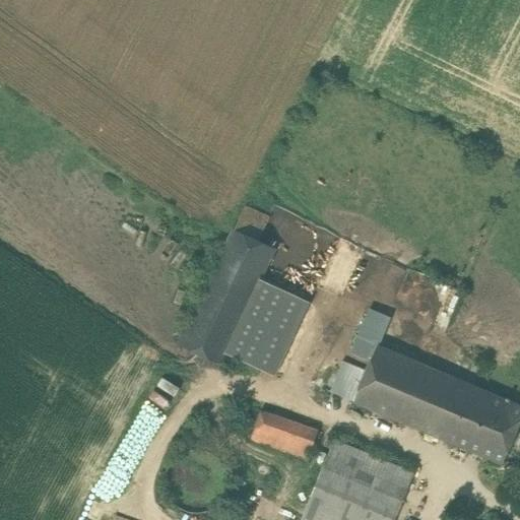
[(246,203),(235,229),(263,242),(274,216),(246,203)]
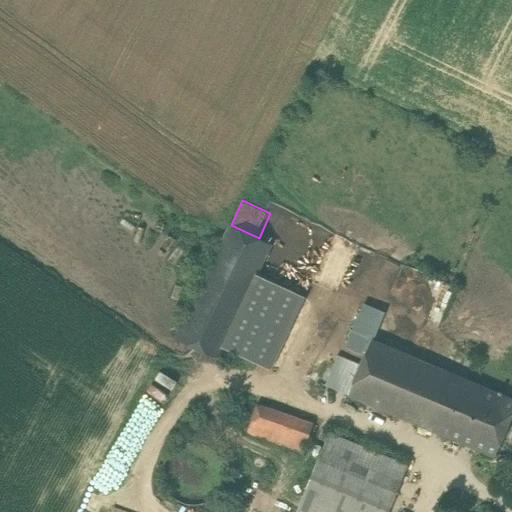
[(223,348),(258,274),(272,244),(259,238),(231,225),(178,338),(218,357),(223,348)]
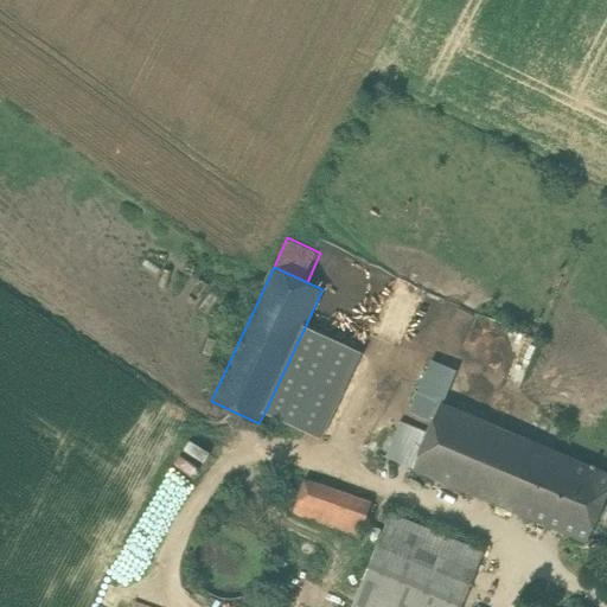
[(306,325),(264,413),(321,439),(363,352),(306,325)]
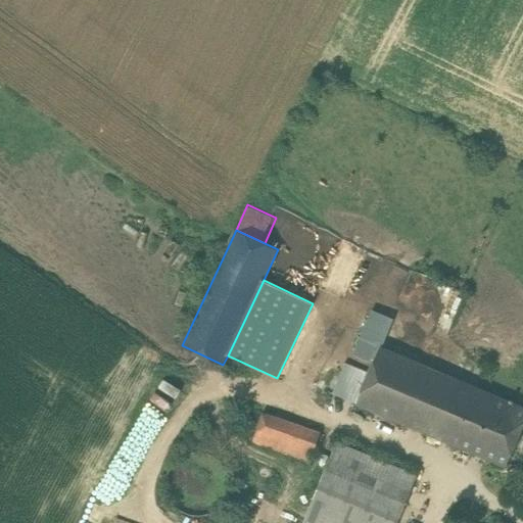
[(354,353),(374,362),(380,347),(381,347),(392,320),(373,312),(354,353)]
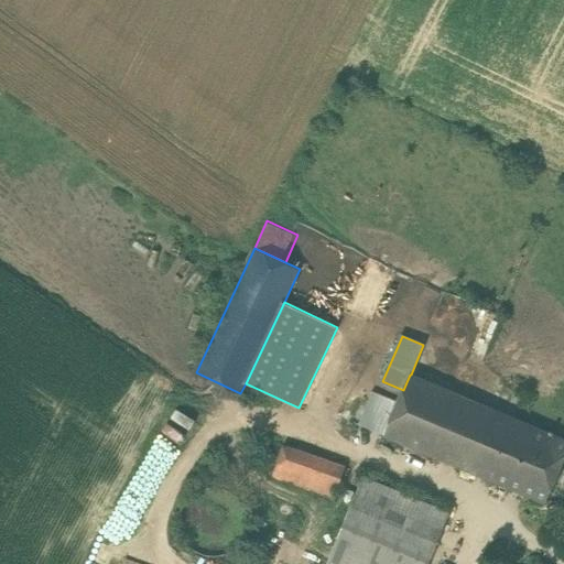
[(411,375),(410,375),(403,390),(399,402),(386,434),(489,479),(514,419),(411,375)]
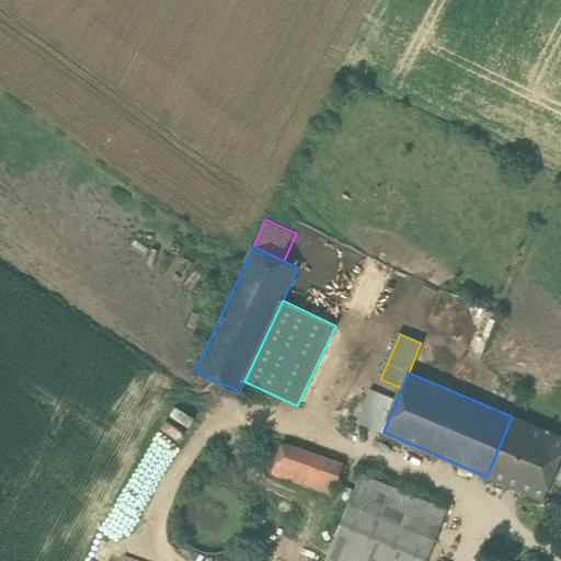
[(357,422),(384,432),(397,400),(370,390),(357,422)]
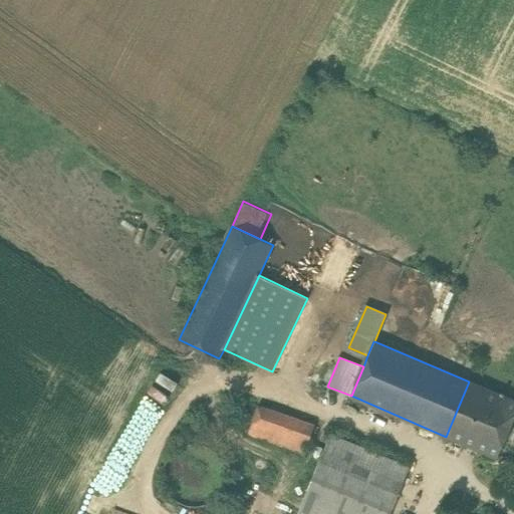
[(513,419),(513,401),(469,381),(446,437),(497,459),(513,419)]
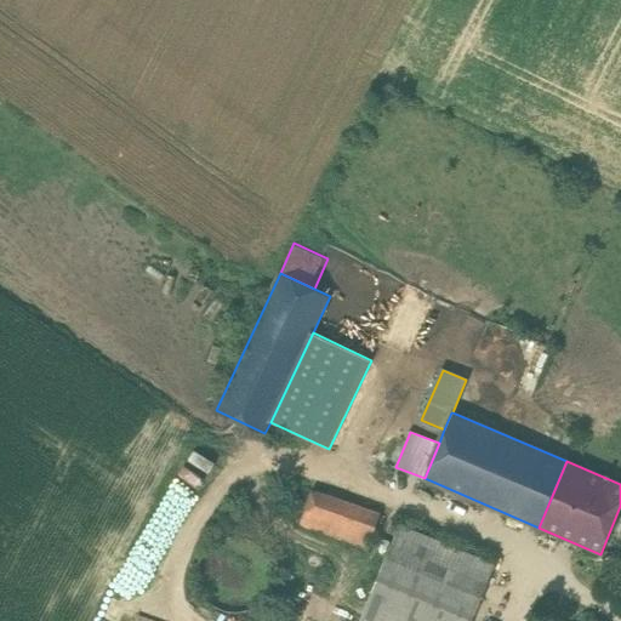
[(381,513),(313,490),(300,524),(368,548),(381,513)]
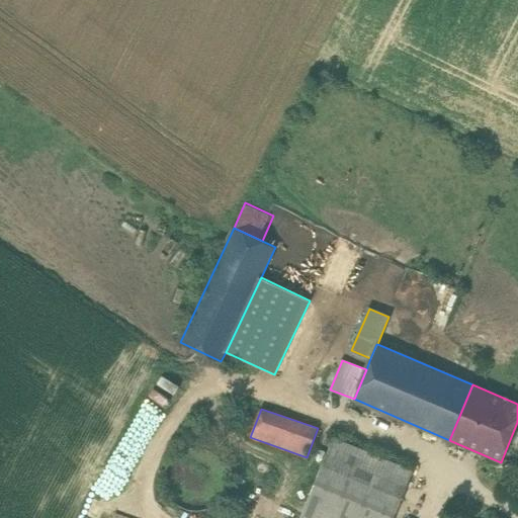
[(394,517),(414,470),(334,437),(299,517),(394,517)]
